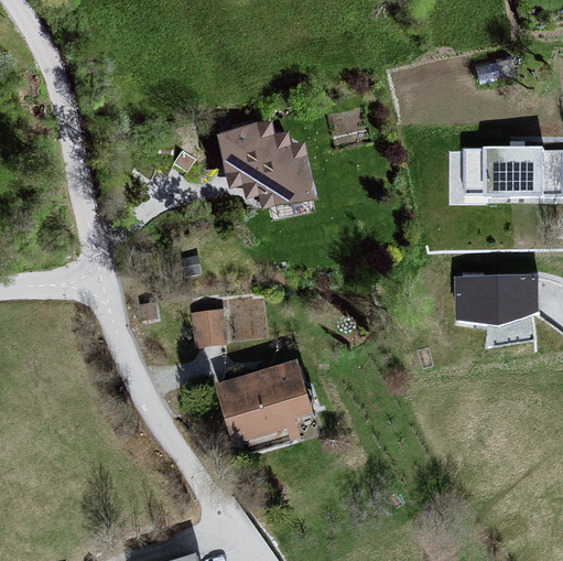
[(271,116),(209,126),(218,171),(227,170),(229,181),(244,177),(246,187),(262,184),(266,203),(315,194),(305,137),(291,139),(289,125),(273,128),(271,116)]
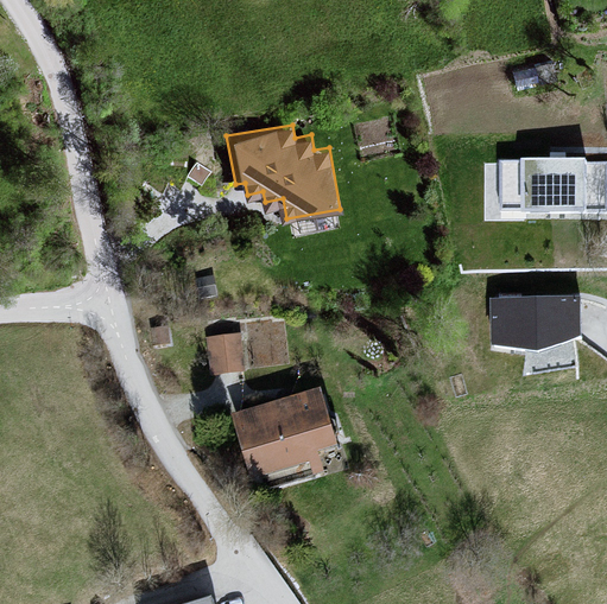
[(606,157),(501,158),(501,204),(520,203),(520,208),(585,207),(585,204),(606,203),(606,157)]
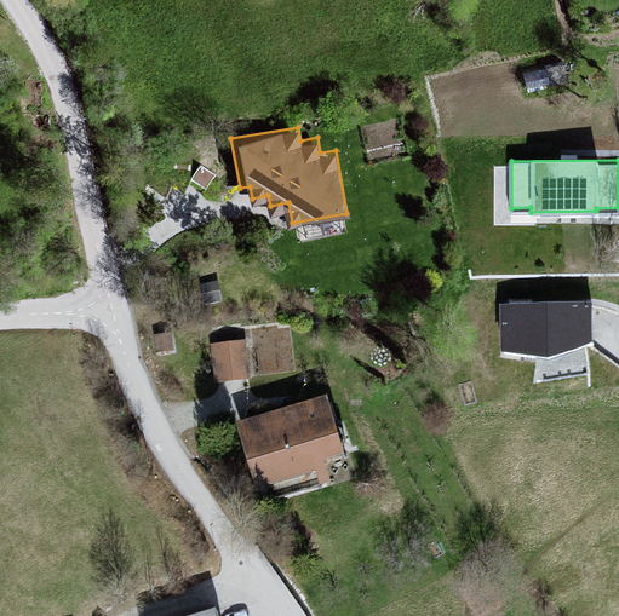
[(591,300),(500,303),(499,349),(549,356),(592,340),(591,300)]
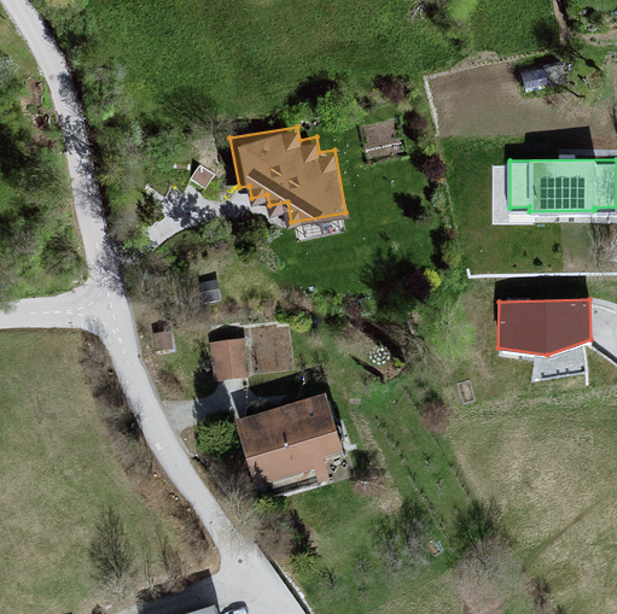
[(248,343),(210,345),(213,381),(251,378),(248,343)]
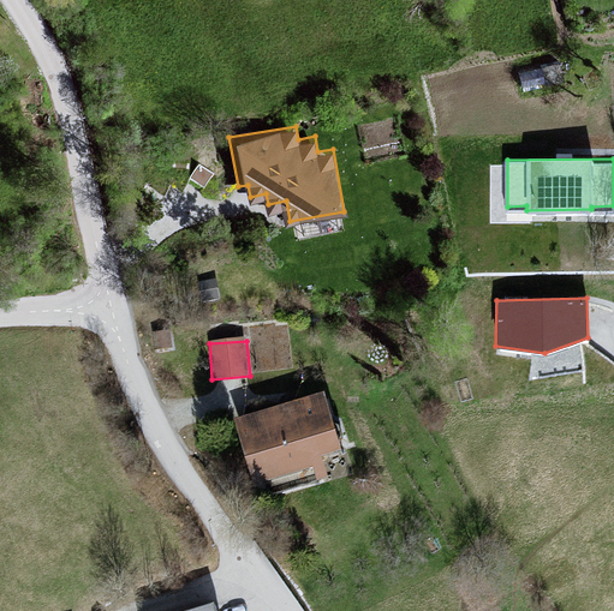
[(326,400),(239,425),(261,501),(349,475),(326,400)]
